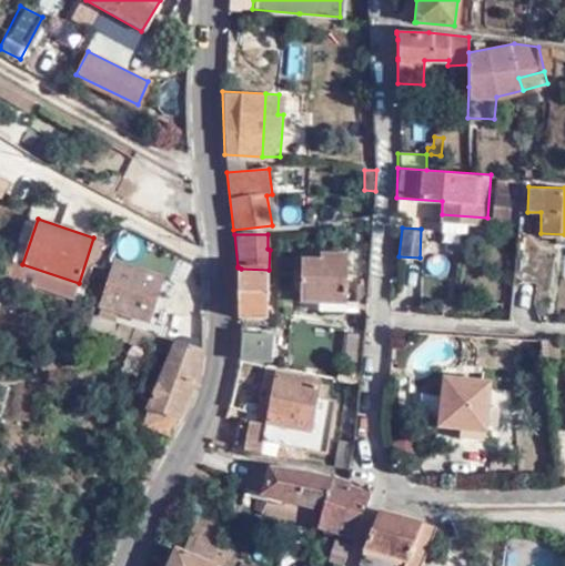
[(315,301),(343,302),(346,253),(322,251),(322,249),(305,248),(304,258),(301,258),(299,299),(315,301)]
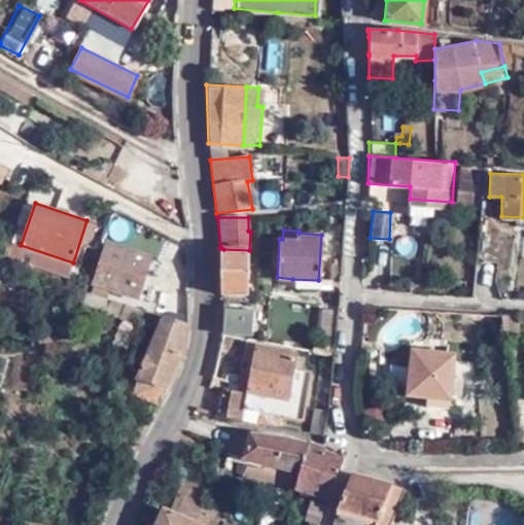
[(16,257),(21,245),(10,241),(3,261),(13,266),(16,257)]
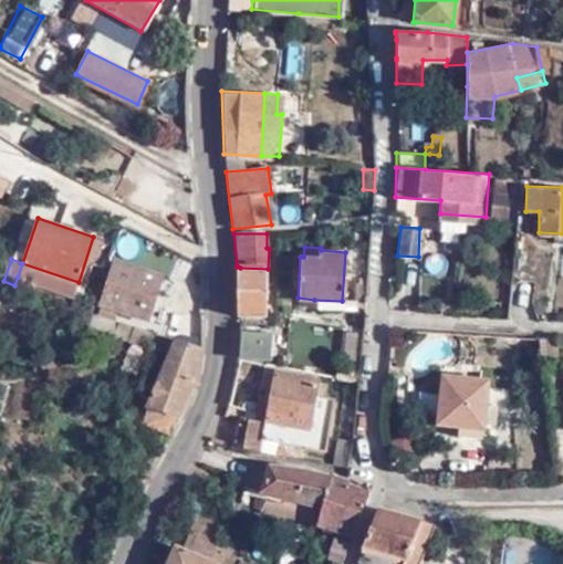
[(159,323),(174,280),(114,261),(100,303),(159,323)]
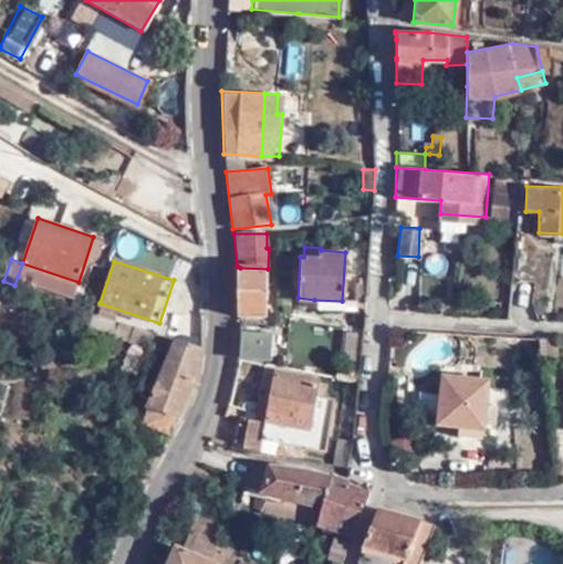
[(79,282),(22,263),(18,277),(73,295),(79,282)]
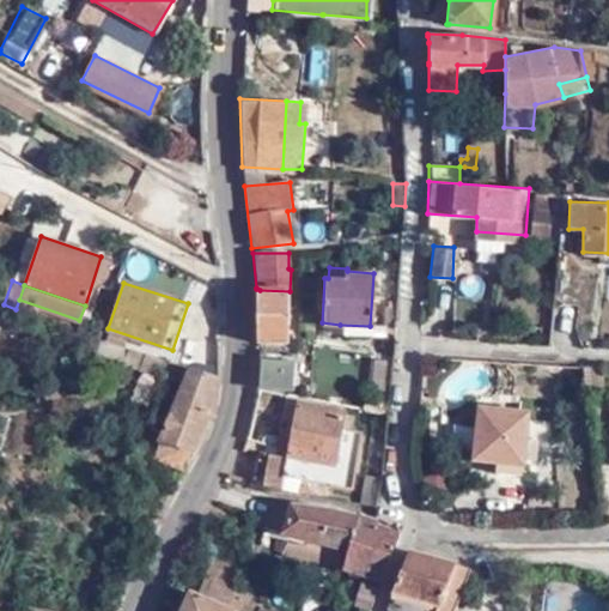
[(287,342),(290,291),(260,290),(259,340),(272,342),(287,342)]
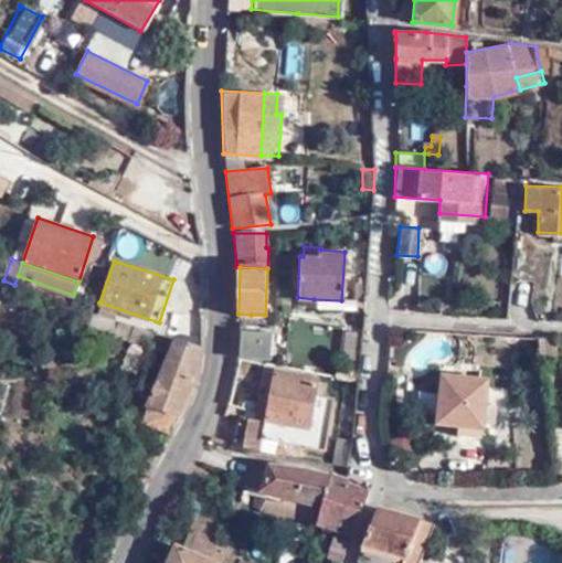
[(341,309),(341,300),(314,299),(314,307),(341,309)]
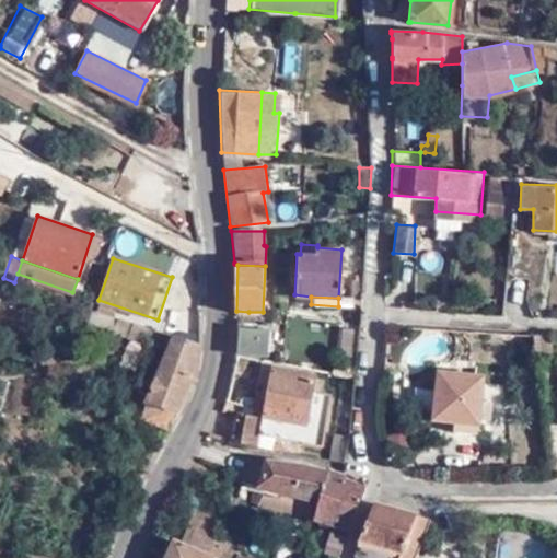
[(129,334),(127,339),(139,344),(159,350),(142,403),(144,406),(140,419),(163,437),(178,409),(194,376),(198,343),(186,339),(102,312),(90,309),(86,320),(129,334)]
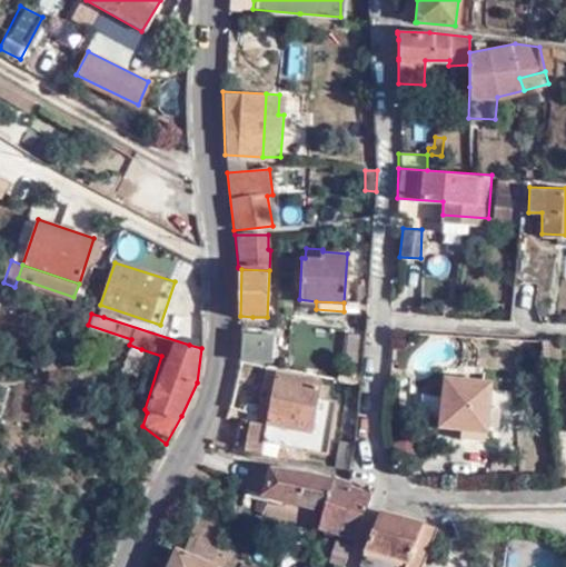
[(272,337),(241,335),(240,360),(270,364),(272,337)]
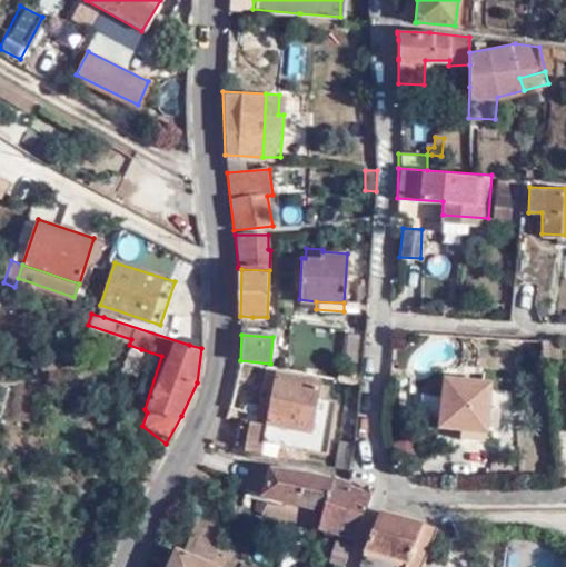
[(245,454),(262,457),(264,443),(276,445),(277,445),(327,451),(335,401),(326,400),(325,400),(315,397),(318,384),(317,381),(275,375),(266,424),(238,420),(234,450),(245,454)]
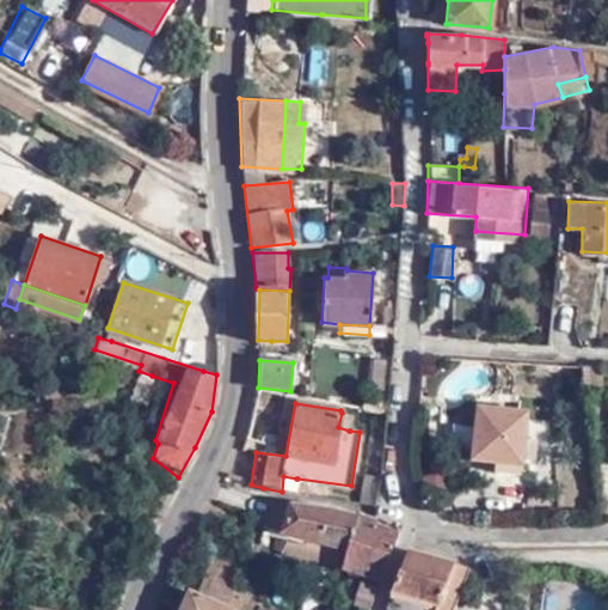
[(473,458),(495,461),(520,463),(521,459),(534,462),(535,440),(522,439),(524,412),(478,407),(473,458)]
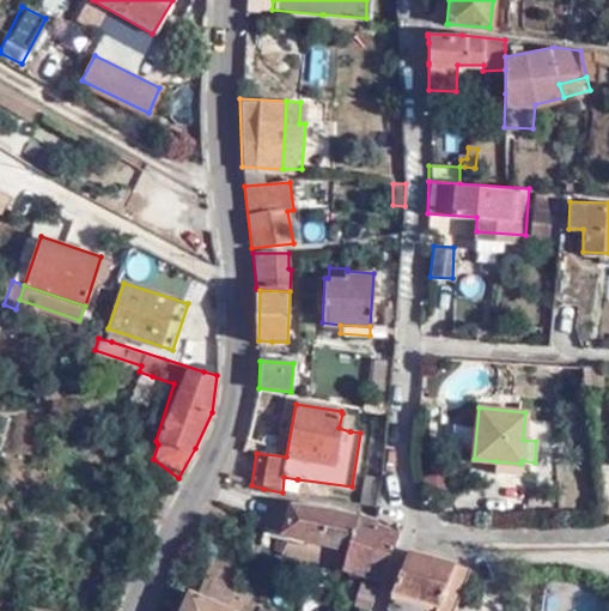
[(353,417),(342,413),(339,428),(349,431),(351,431),(353,417)]
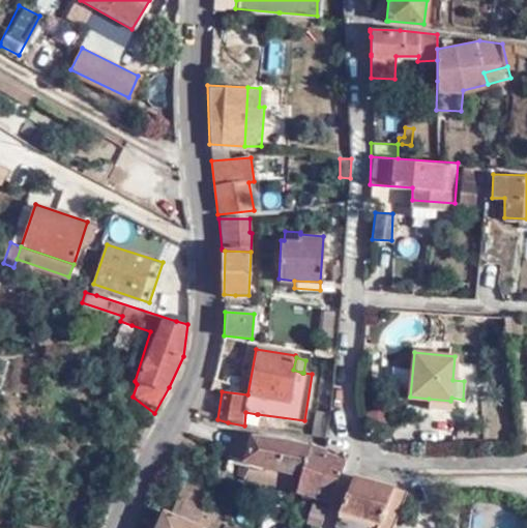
[(450,401),(429,399),(429,408),(450,409),(450,401)]
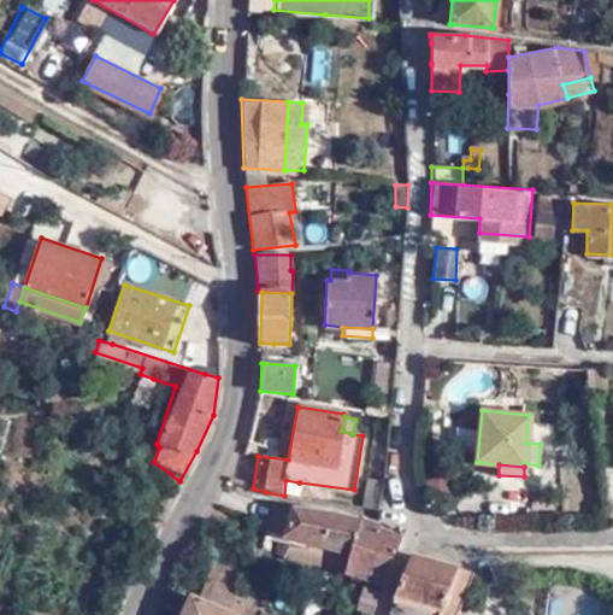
[(284,496),(296,498),(300,482),(299,482),(286,480),(284,496)]
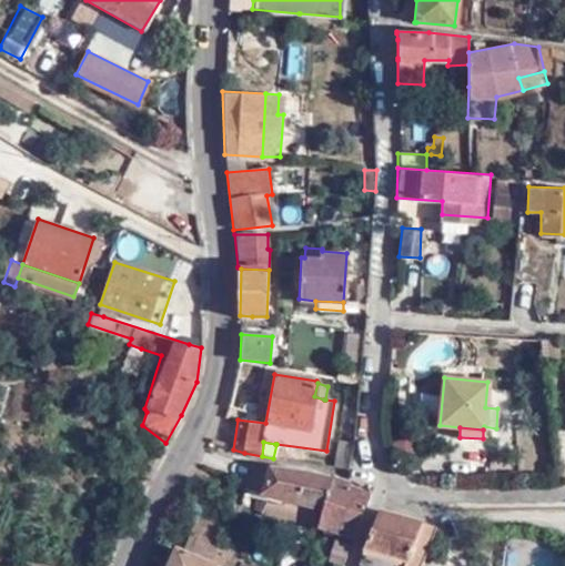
[(304,473),(272,467),(270,472),(263,470),(253,466),(246,489),(264,495),(265,496),(319,513),(321,513),(332,478),(330,478),(304,473)]
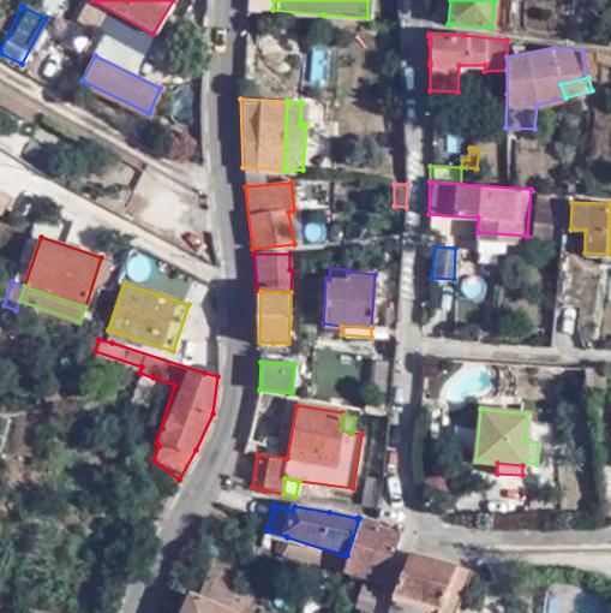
[(359,518),(347,555),(343,572),(381,584),(396,541),(383,534),(377,527),(373,521),(359,518)]
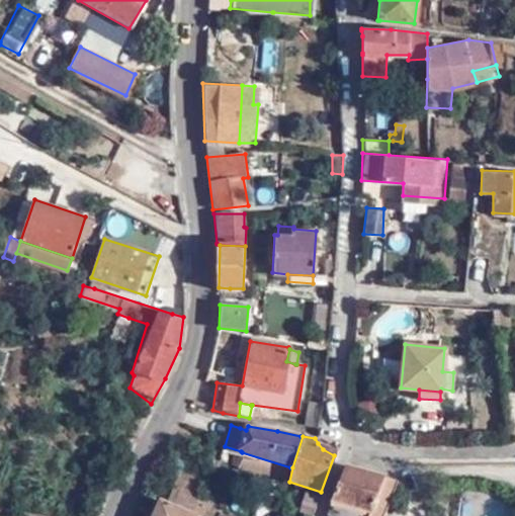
[(323,515),(322,515),(381,515),(392,490),(396,480),(345,467),(331,500),(323,515)]
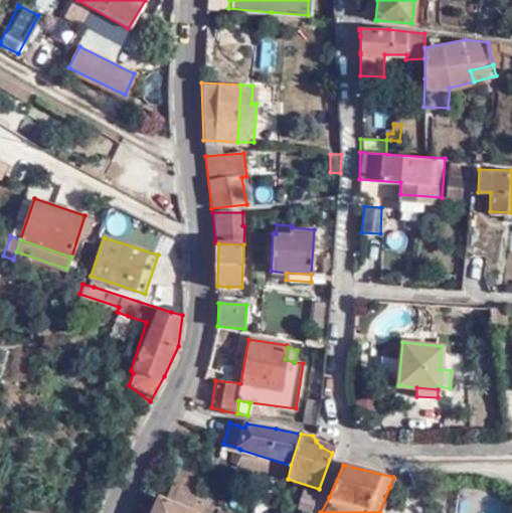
[(173,496),(171,502),(190,509),(192,504),(195,496),(176,488),(173,496)]
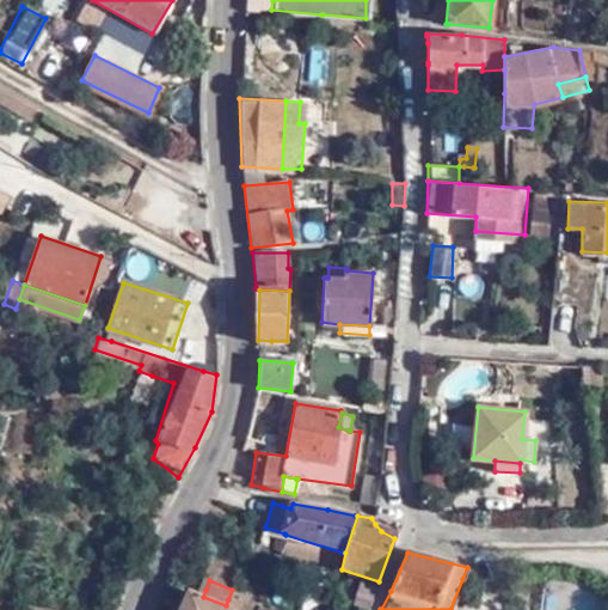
[(180,609),(179,609),(234,609),(226,605),(203,597),(189,591),(180,609)]
